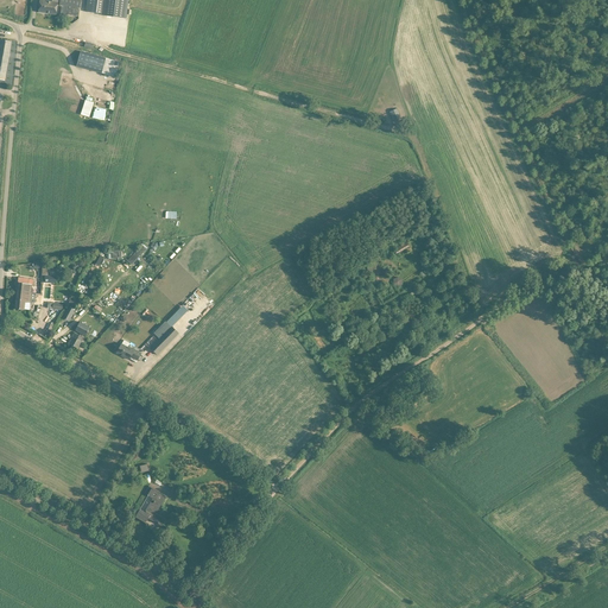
[(57,8),(58,0),(52,0),(52,1),(45,0),(39,0),(38,12),(56,14),(57,8)]
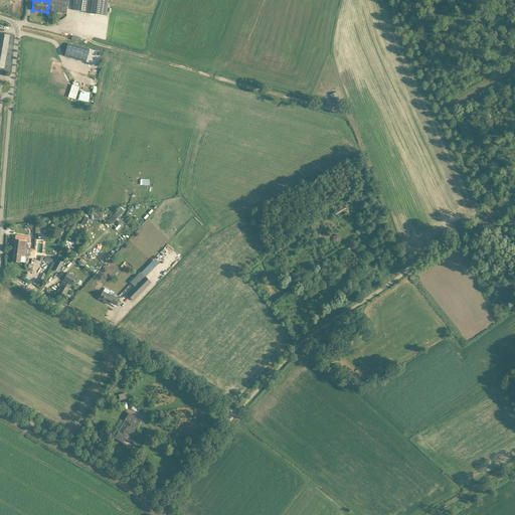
[(106,15),(108,0),(73,0),(72,10),(89,12),(89,13),(106,15)]
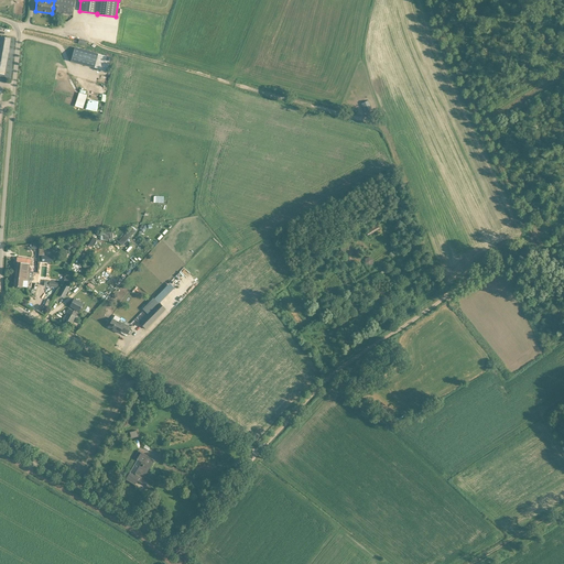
[(57,7),(56,13),(73,15),(74,9),(57,7)]
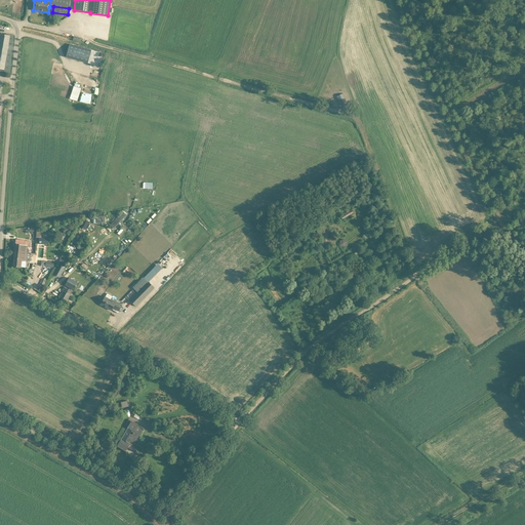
[(0,47),(7,49),(9,36),(0,34),(0,47)]
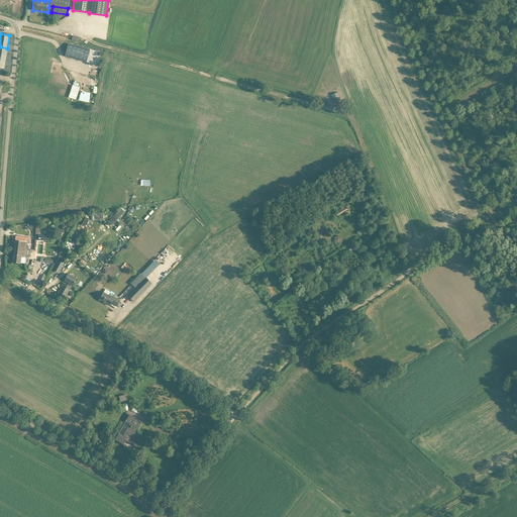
[(102,53),(90,49),(69,43),(65,56),(99,66),(102,53)]
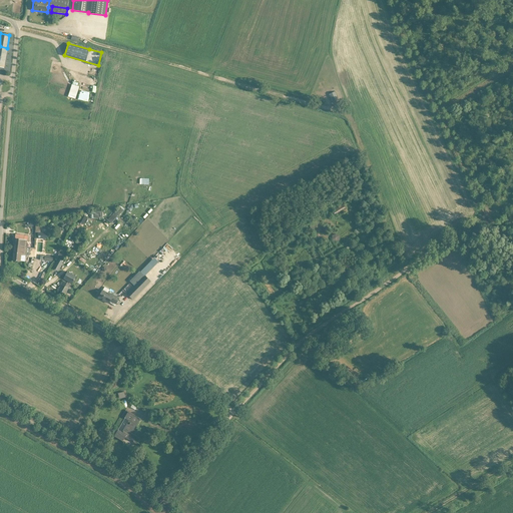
[(70,84),(68,97),(76,98),(78,85),(70,84)]
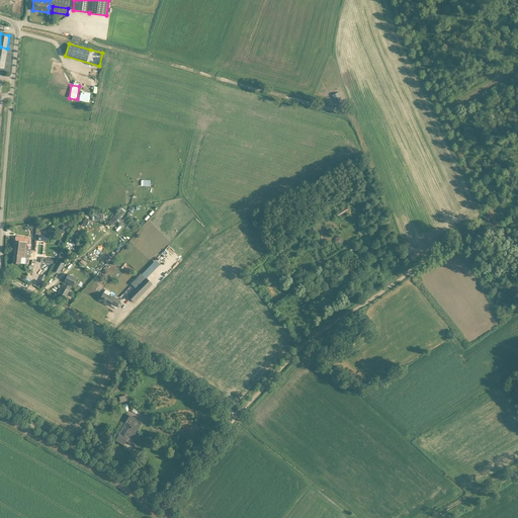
[(335,102),(341,100),(338,93),(332,95),(335,102)]
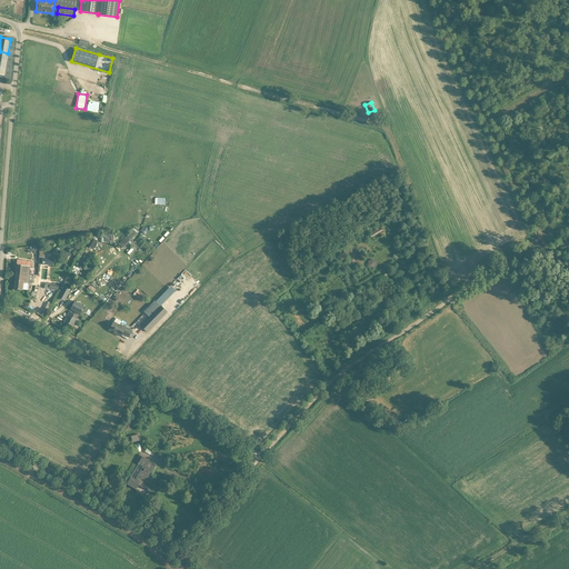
[(383,231),(380,227),(368,235),(371,239),(383,231)]
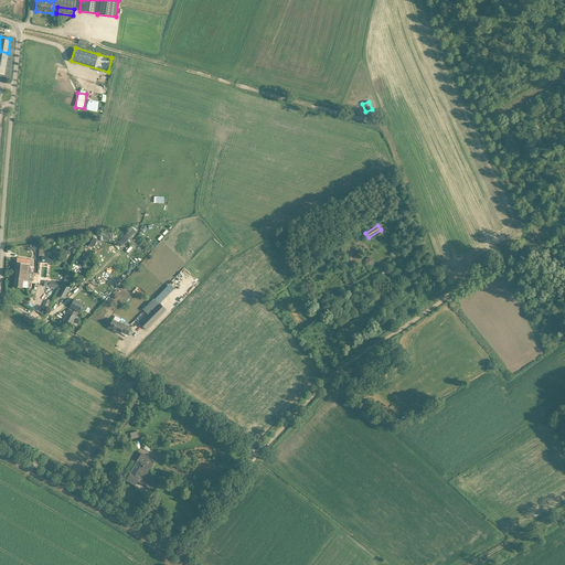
[(118,243),(123,246),(136,232),(131,227),(118,243)]
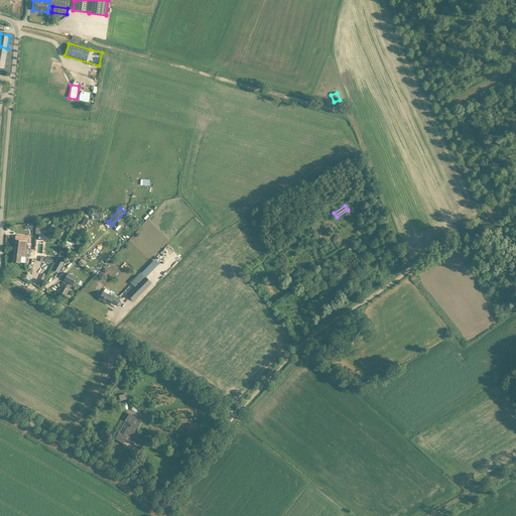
[(83,215),(79,223),(84,226),(88,218),(83,215)]
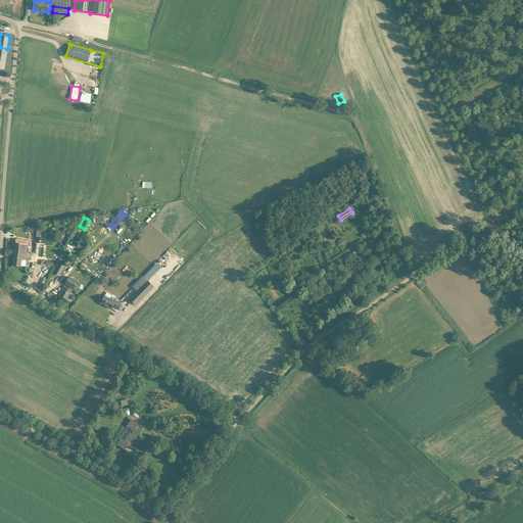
[(28,247),(28,240),(15,239),(15,243),(14,243),(13,250),(27,252),(28,247)]
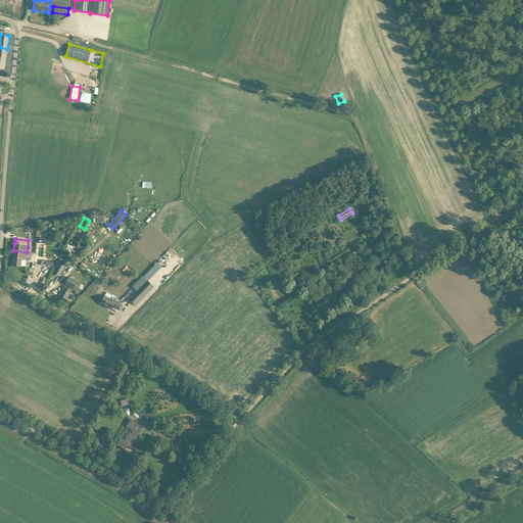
[(13,250),(12,266),(20,267),(20,266),(26,267),(26,260),(26,259),(31,260),(31,253),(31,252),(27,252),(13,250)]
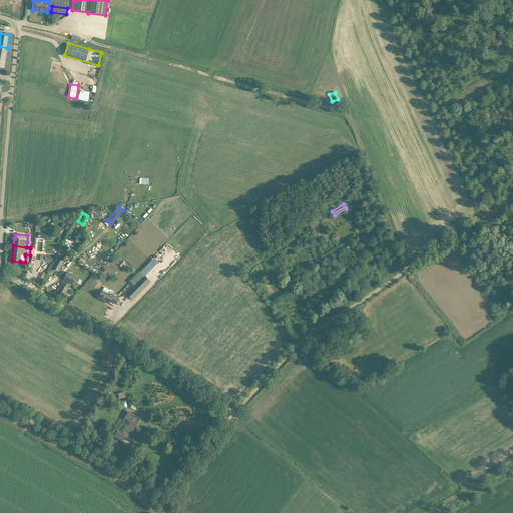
[(57,271),(63,262),(58,259),(53,268),(57,271)]
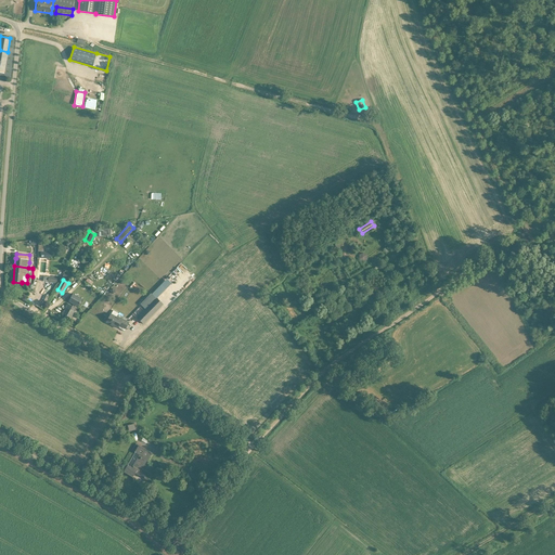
[(78,307),(82,299),(73,294),(68,301),(78,307)]
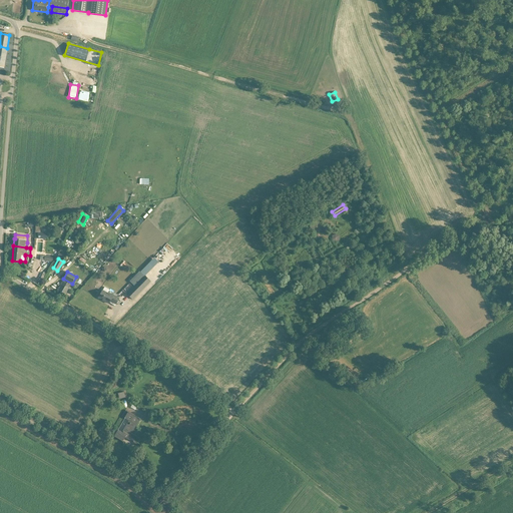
[(134,286),(126,294),(132,300),(150,281),(144,276),(140,272),(130,282),(131,283),(134,286)]
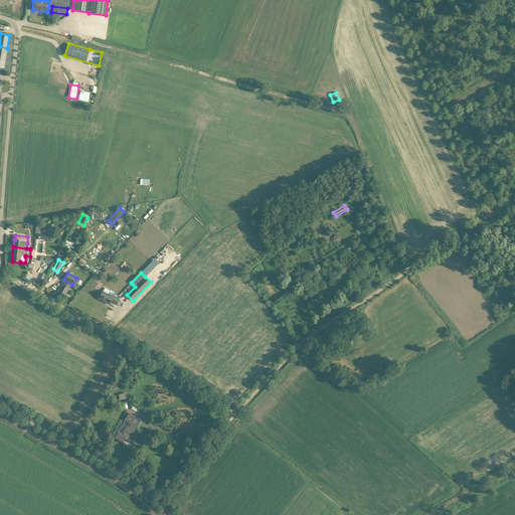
[(65,295),(70,287),(63,283),(58,291),(65,295)]
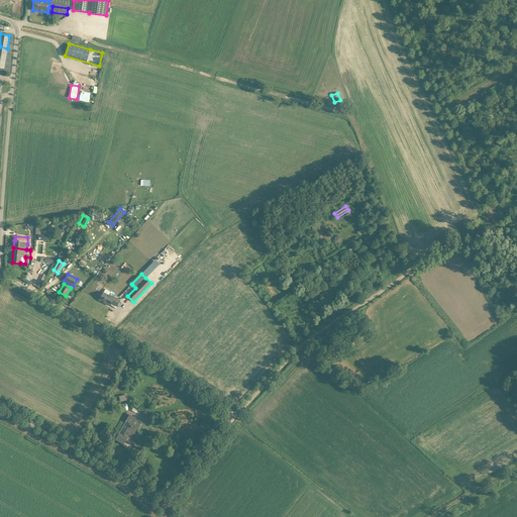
[(103,293),(99,300),(110,306),(111,303),(117,306),(119,302),(120,300),(113,297),(109,294),(108,295),(103,293)]
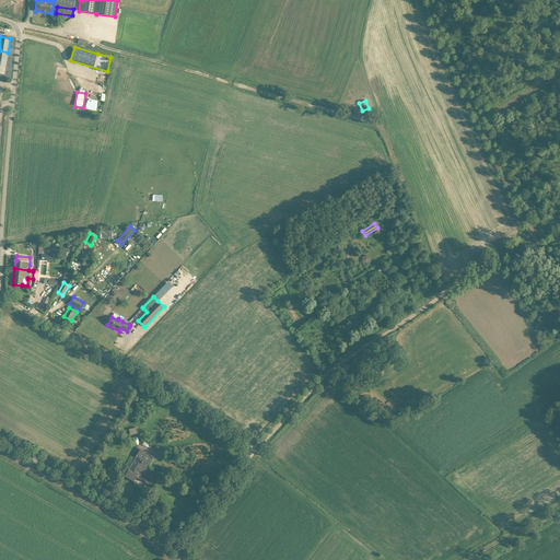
[(129,469),(125,475),(126,475),(135,480),(137,477),(137,476),(149,483),(150,483),(153,478),(143,473),(153,457),(140,450),(136,456),(141,459),(133,471),(129,469)]
